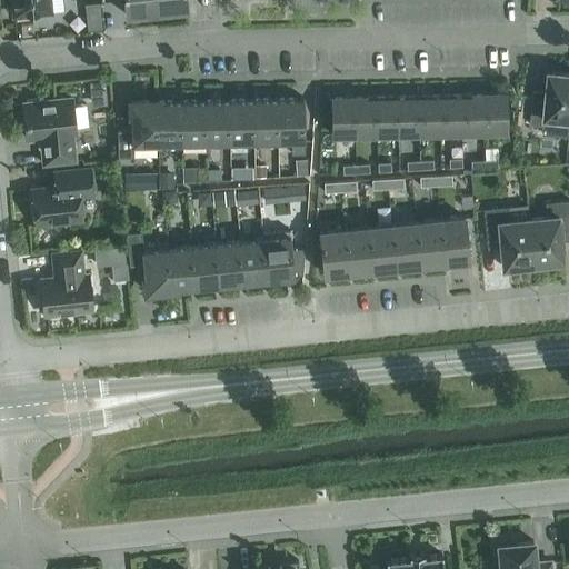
[(11,0),(13,16),(18,15),(18,19),(32,17),(32,13),(50,11),(49,0),(11,0)]
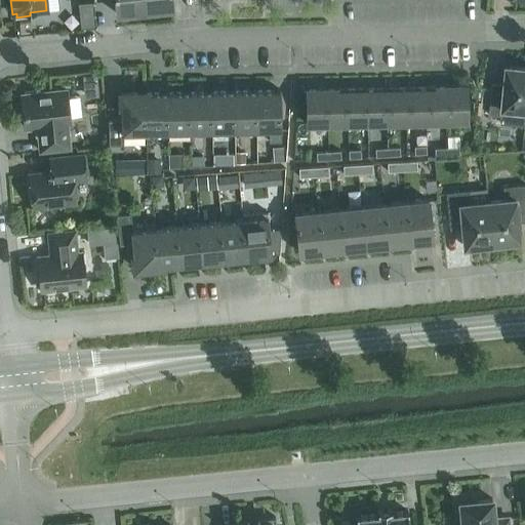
[(115,0),(117,14),(145,11),(143,0),(115,0)]
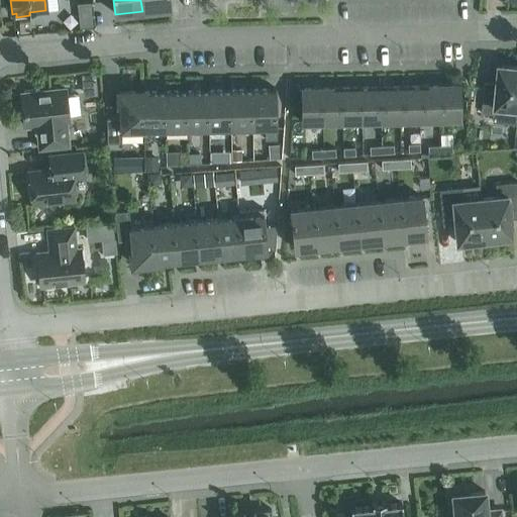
[(170,8),(169,0),(140,0),(142,11),(170,8)]
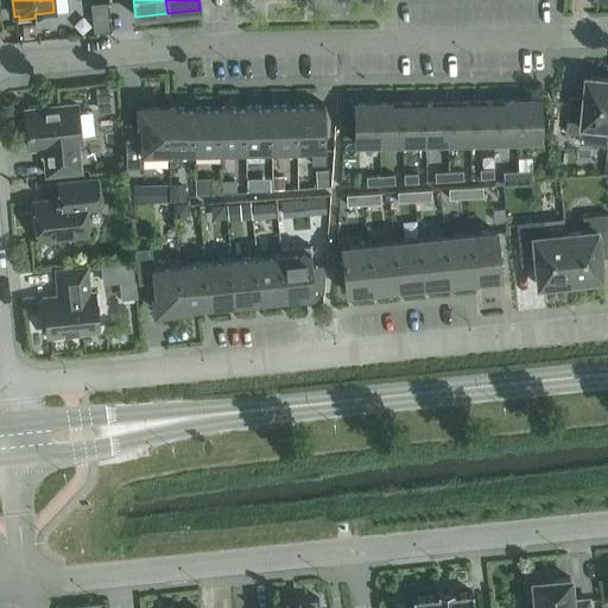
[(107,1),(90,4),(93,32),(109,30),(107,1)]
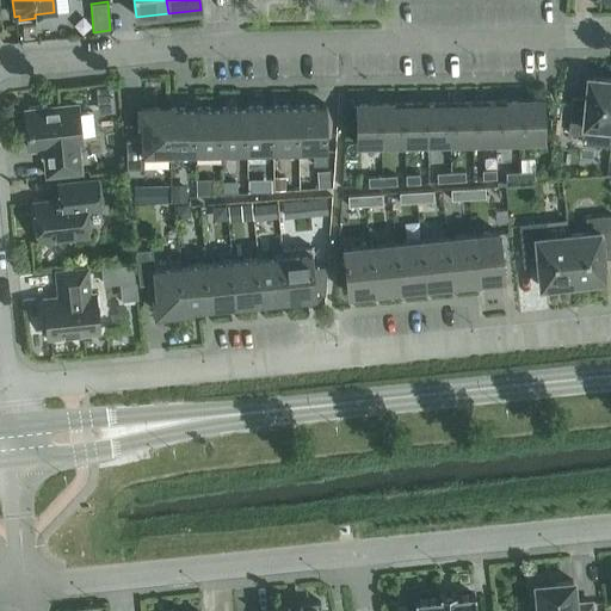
[(610,129),(610,79),(587,76),(584,105),(571,104),(568,133),(581,135),(582,127),(610,129)]
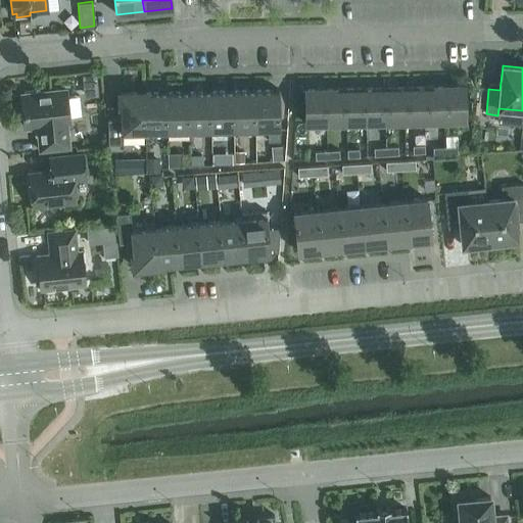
[(84,97),(98,95),(96,73),(82,75),(84,97)]
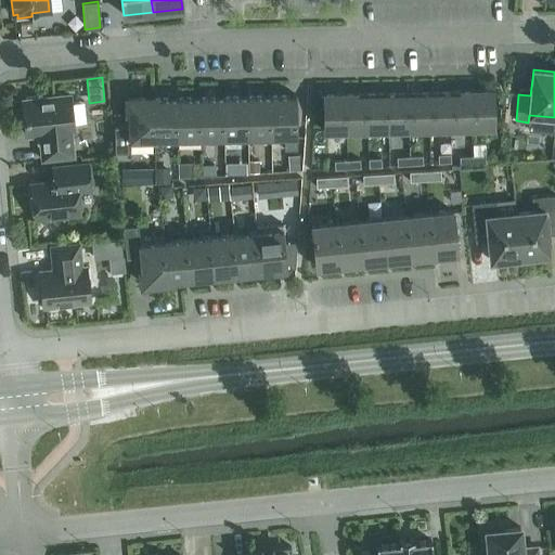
[(470,91),(450,92),(451,128),(472,127),(470,91)]
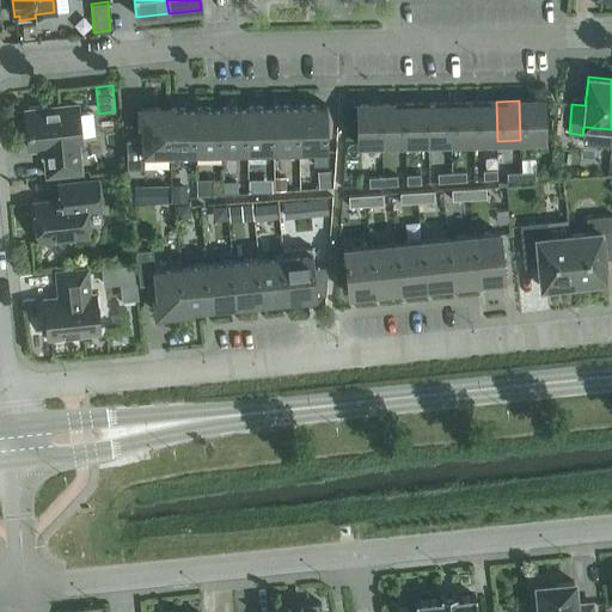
[(543,101),(519,101),(520,140),(544,140),(543,101)]
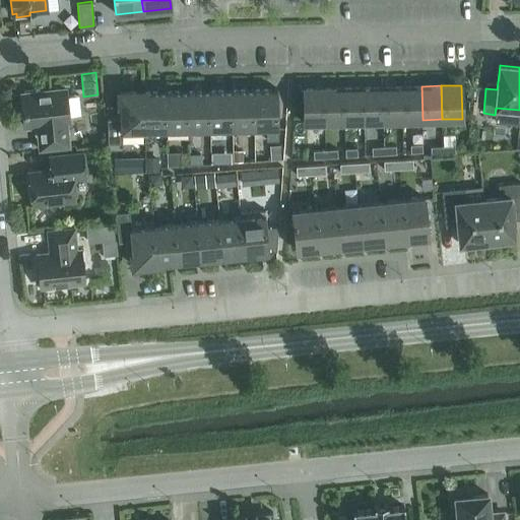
[(382,86),(363,87),(364,121),(383,121),(382,86)]
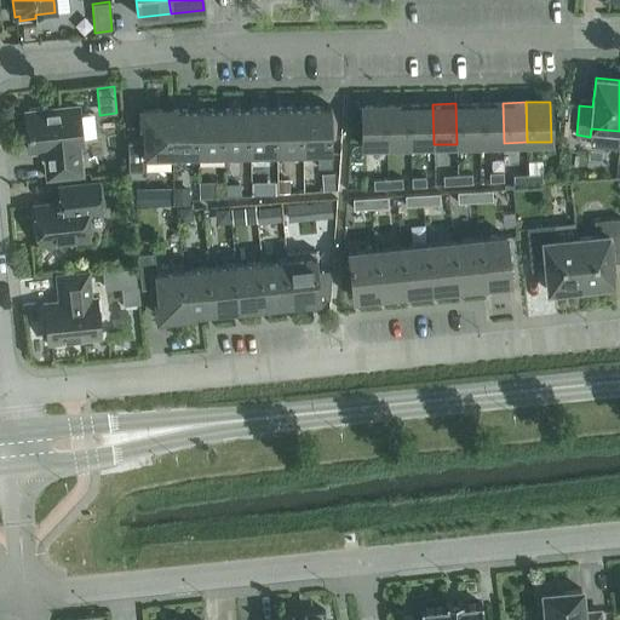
[(480,103),(455,103),(457,144),(480,143),(480,103)]
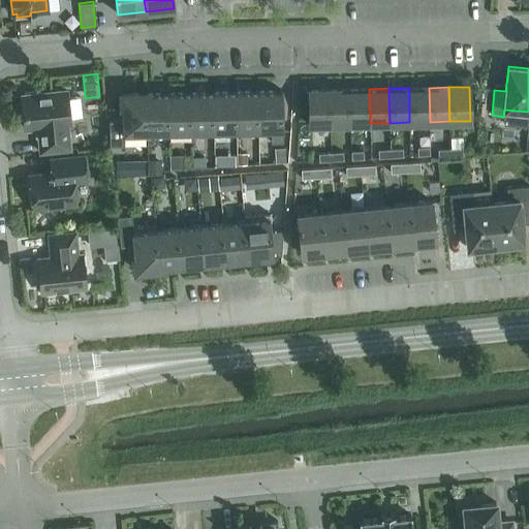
[(429,88),(409,88),(409,122),(430,122),(429,88)]
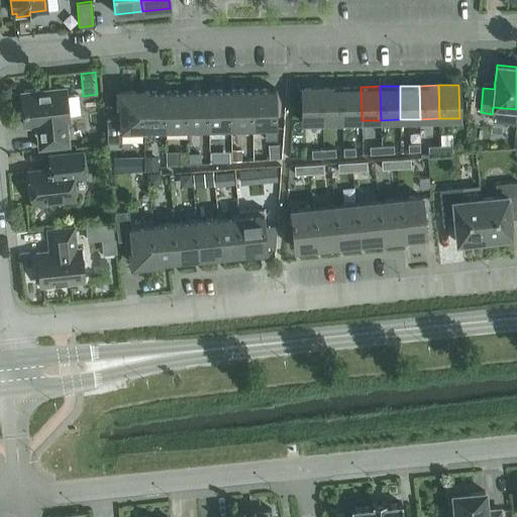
[(341,87),(322,88),(323,121),(342,120),(341,87)]
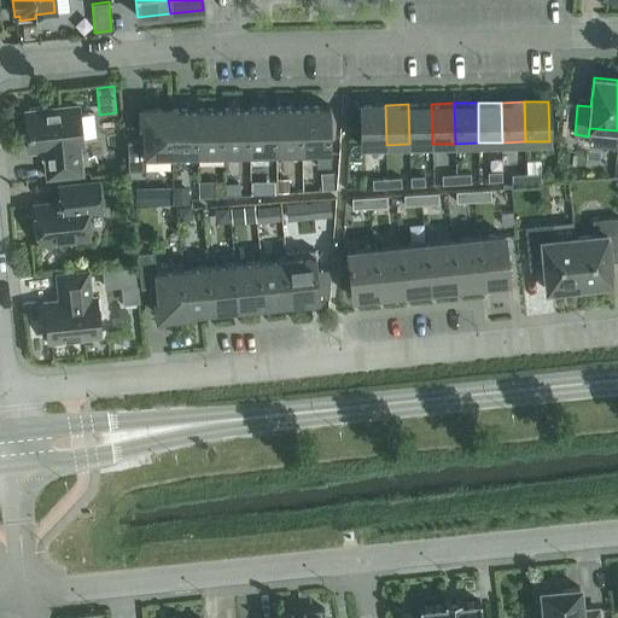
[(431,104),(408,104),(409,144),(432,144),(431,104)]
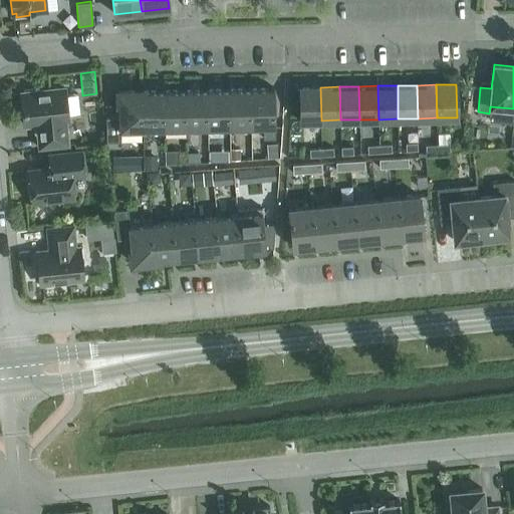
[(301,120),(321,120),(320,87),(300,87),(301,120)]
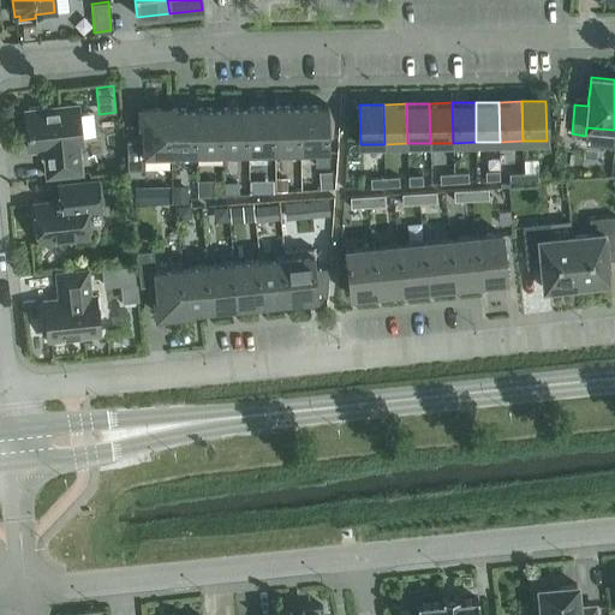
[(45,157),(47,177),(82,173),(78,143),(82,143),(82,137),(95,135),(93,112),(79,114),(78,107),(47,111),(47,106),(28,108),(29,112),(24,113),(29,149),(47,147),(48,157),(45,157)]
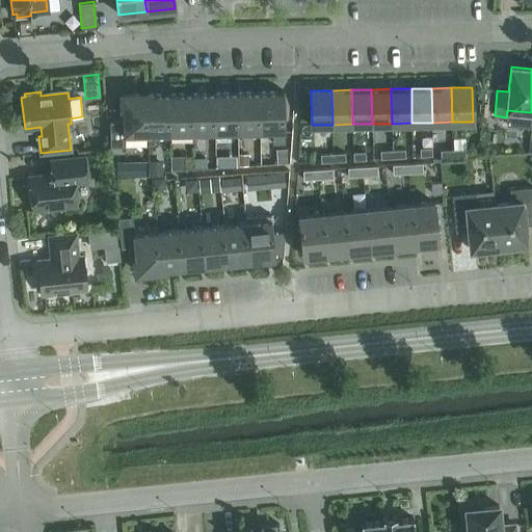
[(259,91),(237,92),(237,131),(260,131),(259,91)]
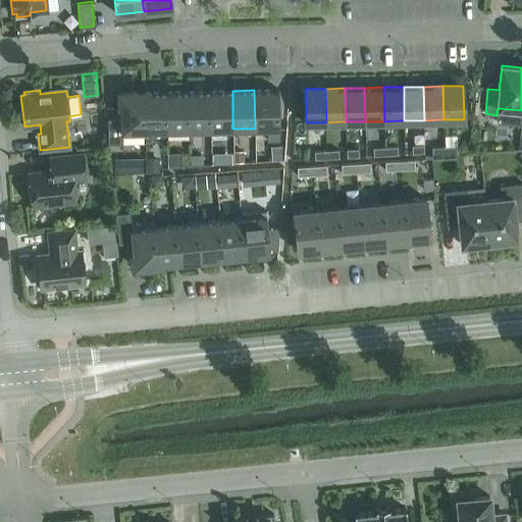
[(278,90),(254,90),(255,128),(267,128),(267,141),(279,140),(278,90)]
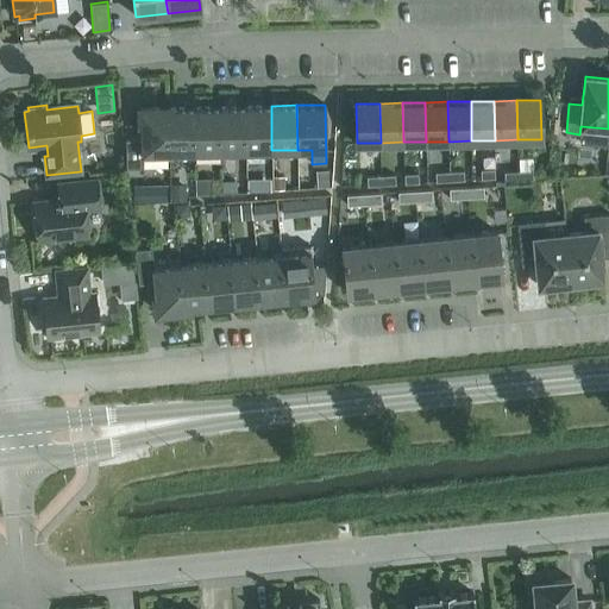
[(245,106),(219,107),(220,151),(246,151),(245,106)]
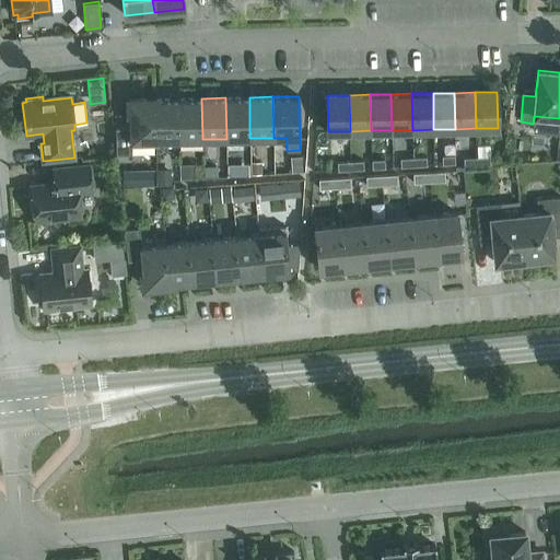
[(249,97),(225,97),(226,139),(249,138),(249,97)]
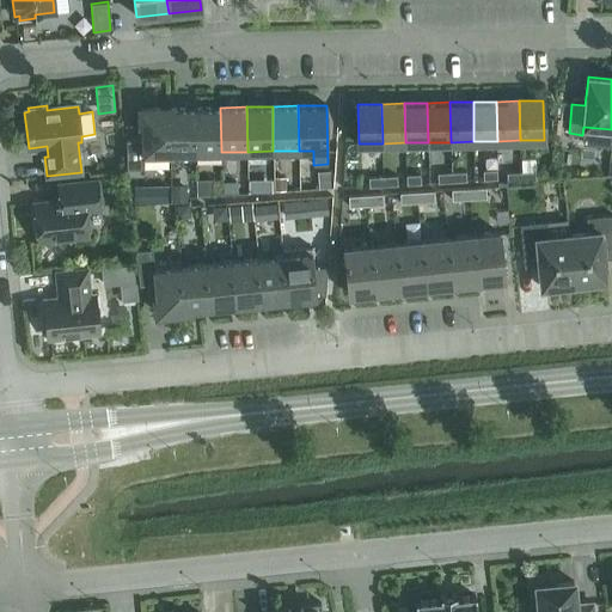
[(195,108),(169,109),(170,153),(171,153),(196,153),(195,108)]
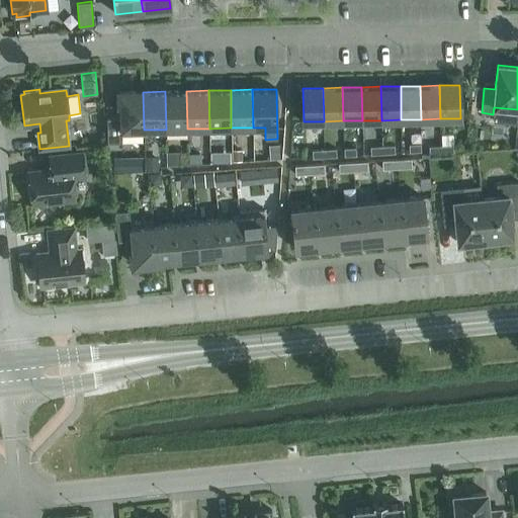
[(186,91),(165,91),(166,130),(187,128),(186,91)]
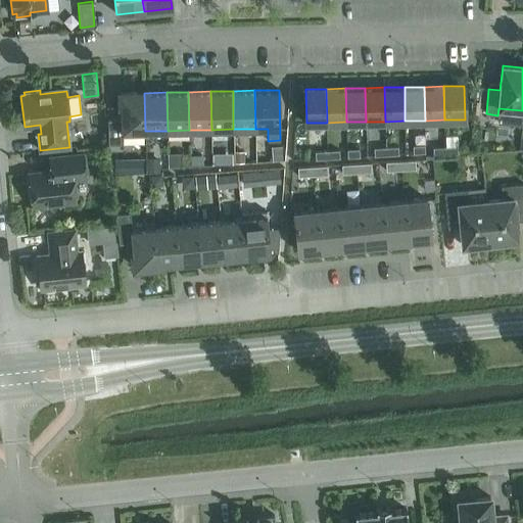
[(146,136),(146,131),(145,131),(144,93),(121,93),(121,119),(107,119),(108,144),(123,144),(123,137),(146,136)]
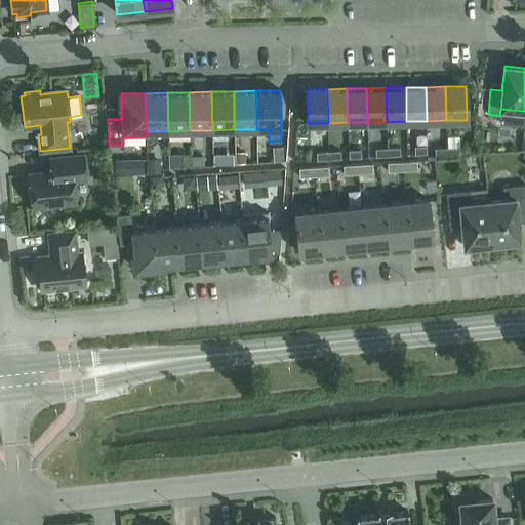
[(283,147),(272,148),(273,162),(284,161),(283,147)]
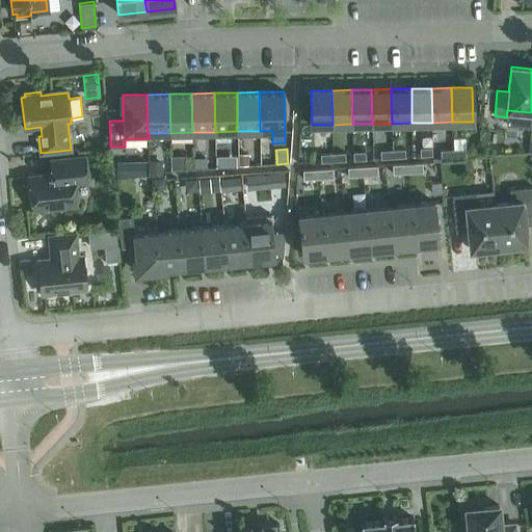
[(454,151),(454,158),(467,157),(466,150),(454,151)]
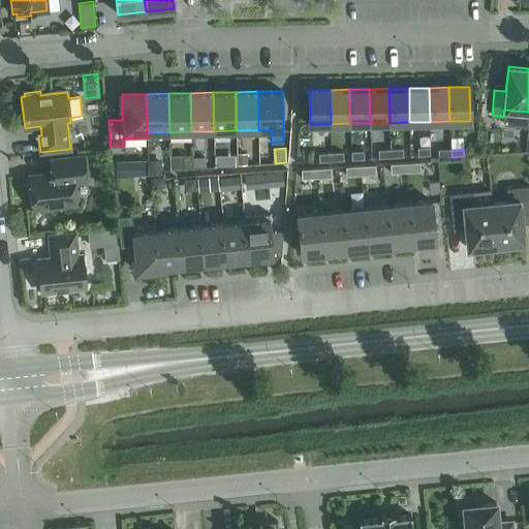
[(440,158),(452,157),(452,150),(439,151),(440,158)]
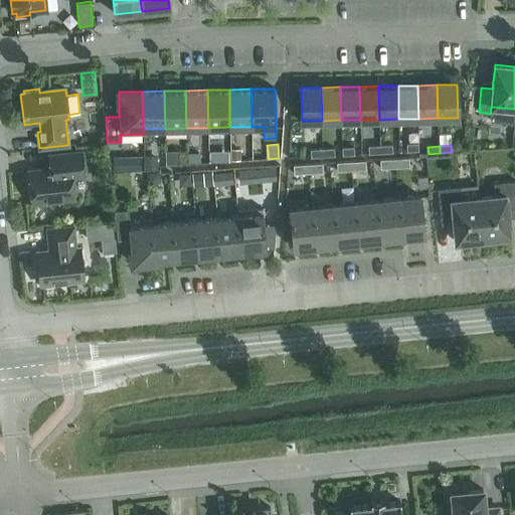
[(322,150),(323,157),(335,156),(334,148),(322,150)]
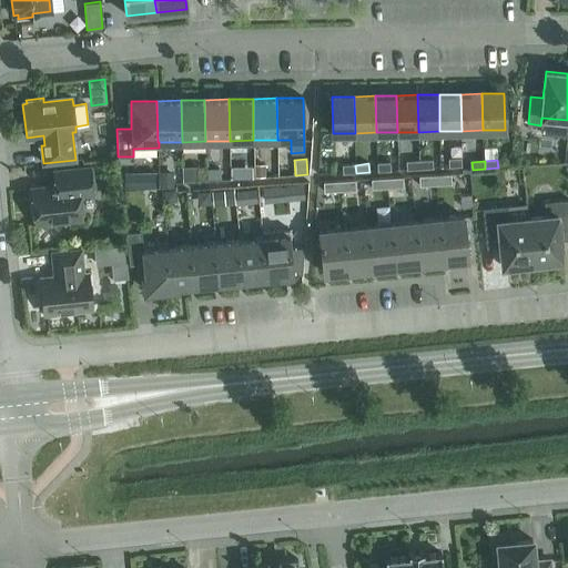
[(392,171),(392,163),(378,163),(378,172),(392,171)]
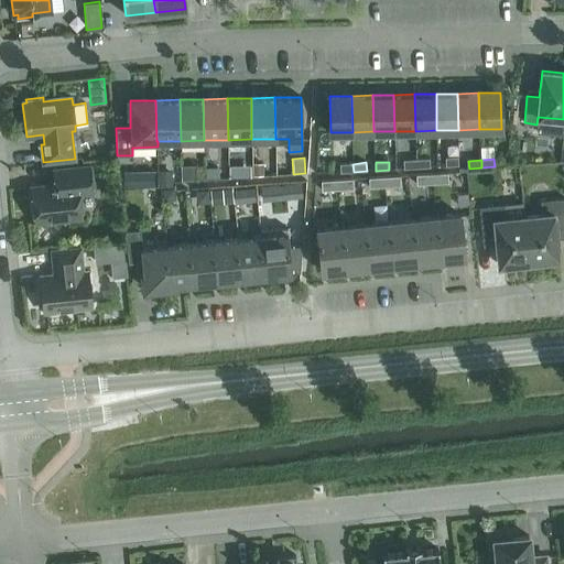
[(263,163),(253,164),(253,176),(263,176),(263,163)]
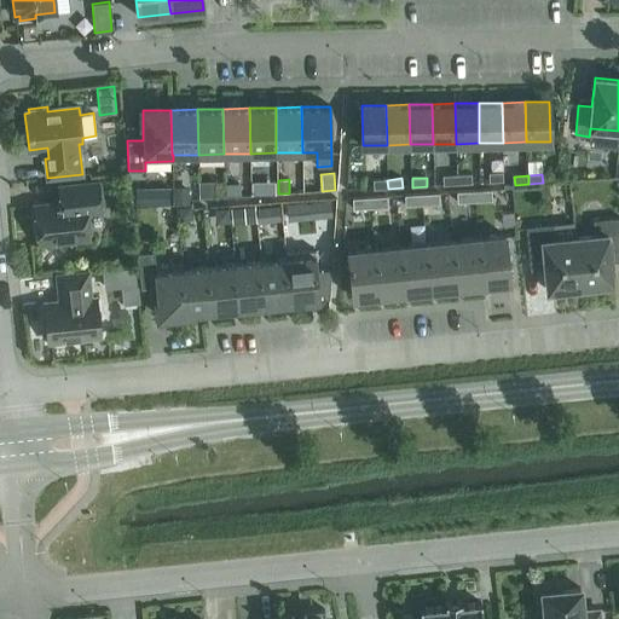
[(275,180),(250,181),(252,196),(276,195),(275,180)]
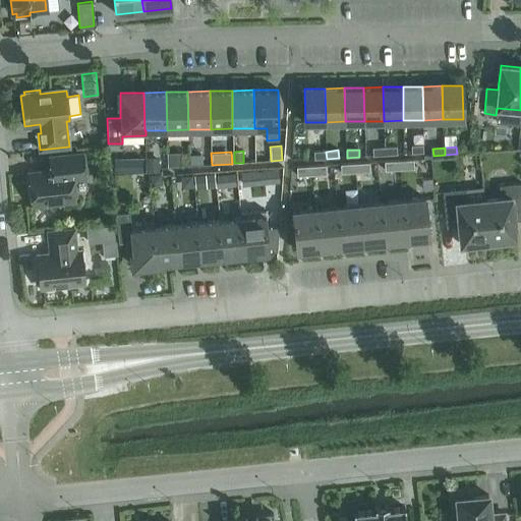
[(327,159),(326,152),(314,153),(315,160),(327,159)]
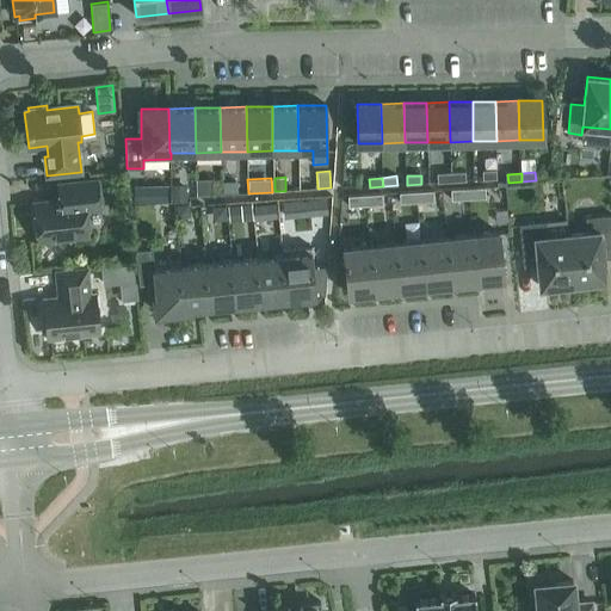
[(211,179),(196,179),(196,195),(213,195),(211,179)]
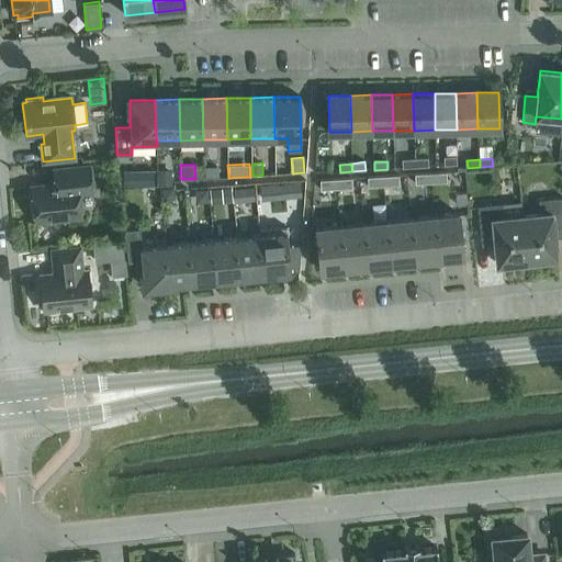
[(31,187),(35,221),(81,216),(79,192),(91,191),(89,166),(58,169),(60,183),(31,187)]
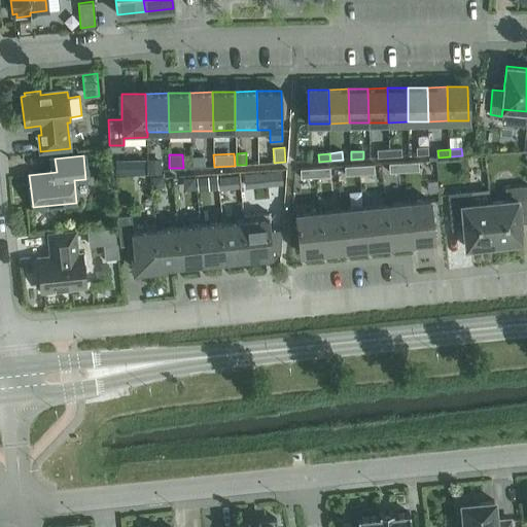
[(205,156),(192,156),(192,167),(205,166),(205,156)]
